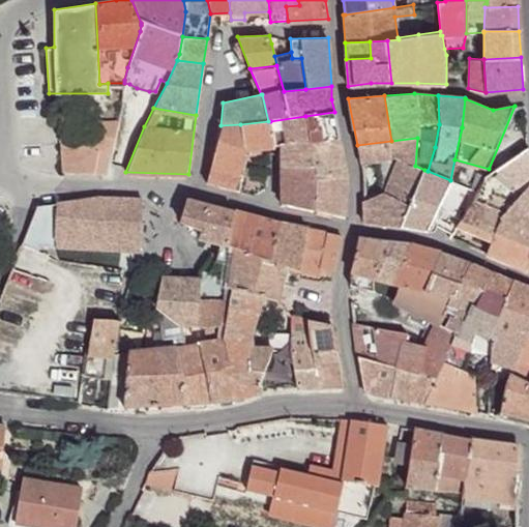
[(305,116),(310,142),(339,137),(334,112),(305,116)]
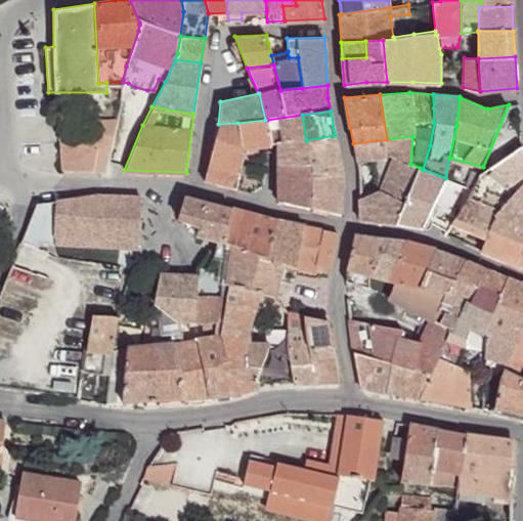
[(267,120),(271,143),(279,142),(306,140),(302,115),(267,120)]
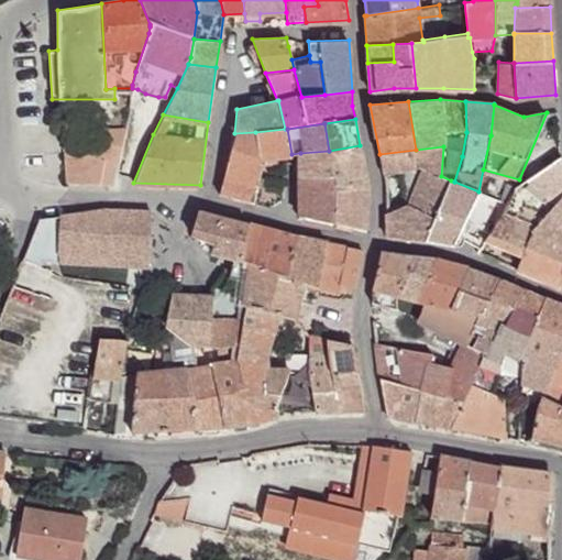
[(63,132),(67,184),(114,185),(127,127),(101,127),(101,132),(63,132)]
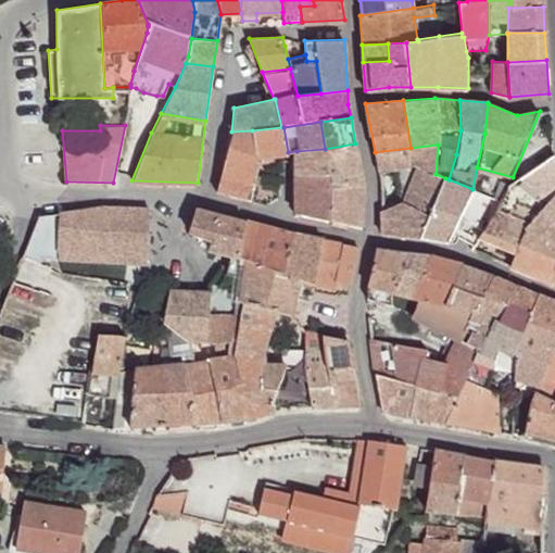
[(231,134),(216,191),(264,203),(277,196),(279,175),(270,174),(270,170),(279,171),(281,154),(288,152),(284,127),(281,127),(252,130),(231,132),(231,134)]
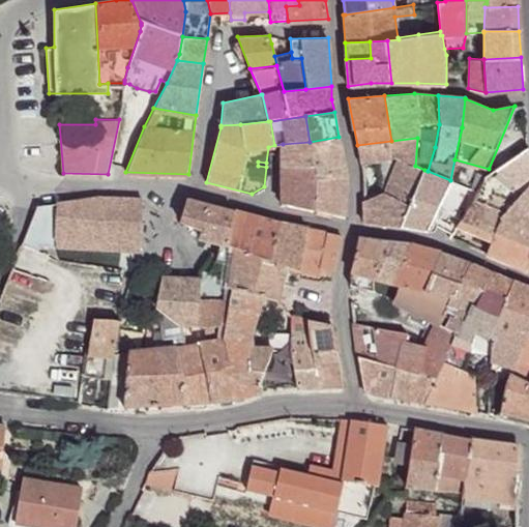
[(283,144),(283,166),(315,166),(316,174),(346,173),(339,137),(310,142),(283,144)]
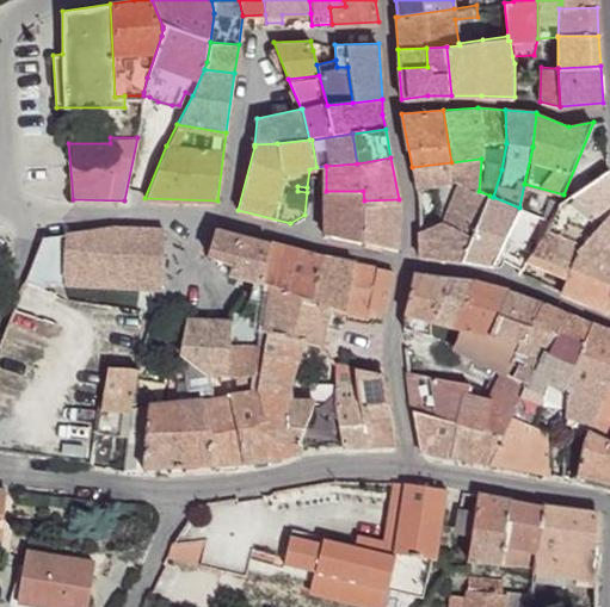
[(412,167),(416,187),(435,185),(453,181),(457,181),(443,220),(473,236),(490,196),(479,191),(481,159),(451,162),(412,167)]
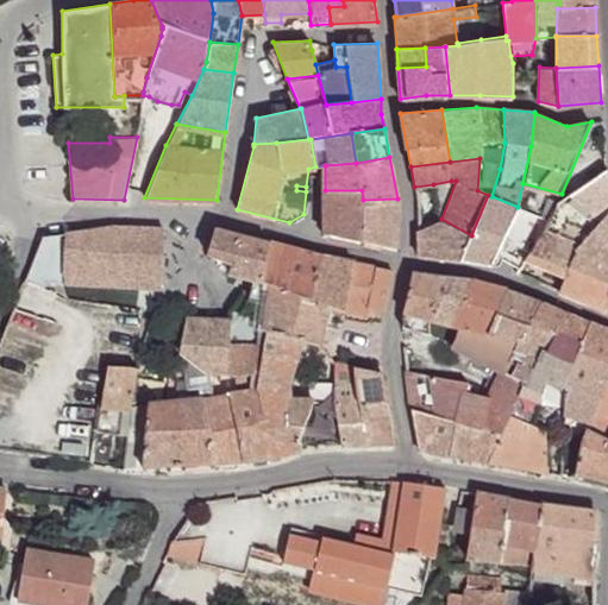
[(547,218),(544,227),(578,243),(572,250),(607,264),(607,169),(607,168),(553,203),(547,218)]
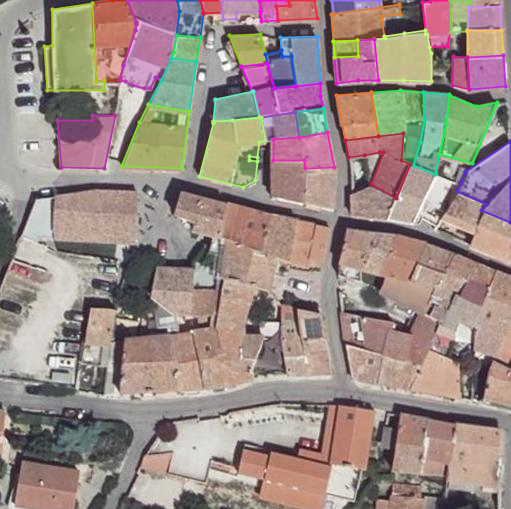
[(368,173),(366,186),(371,184),(383,152),(379,152),(364,155),(368,167),(368,173)]
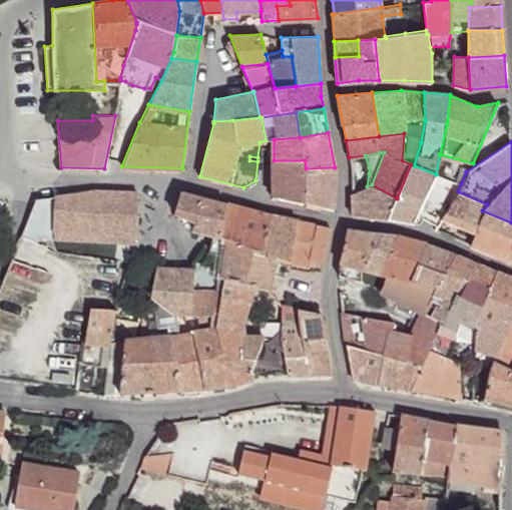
[(270,188),(270,197),(289,201),(290,199),(306,202),(306,168),(305,160),(274,160),(273,189),(270,188)]
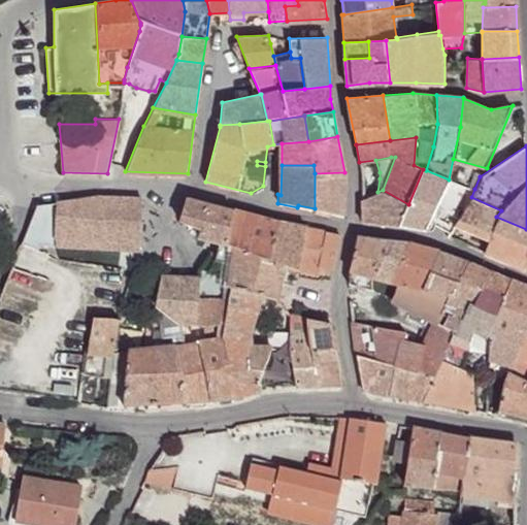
[(408,204),(400,225),(426,230),(430,221),(450,179),(449,179),(426,170),(423,169),(408,204)]
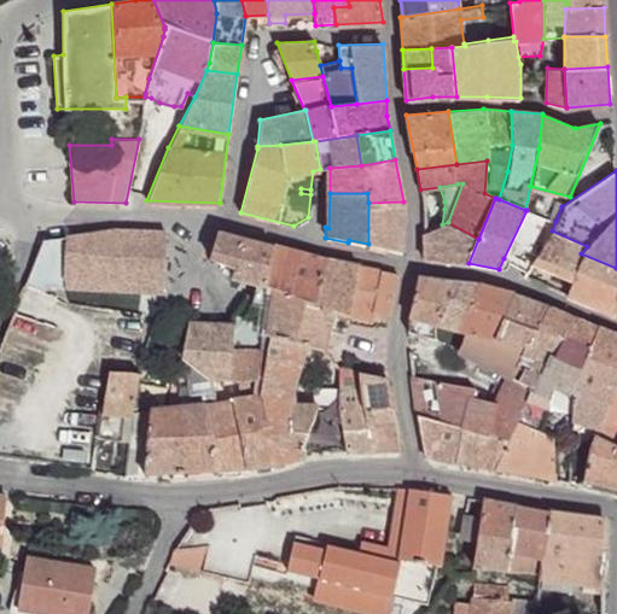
[(556,199),(548,218),(556,221),(562,206),(563,203),(556,199)]
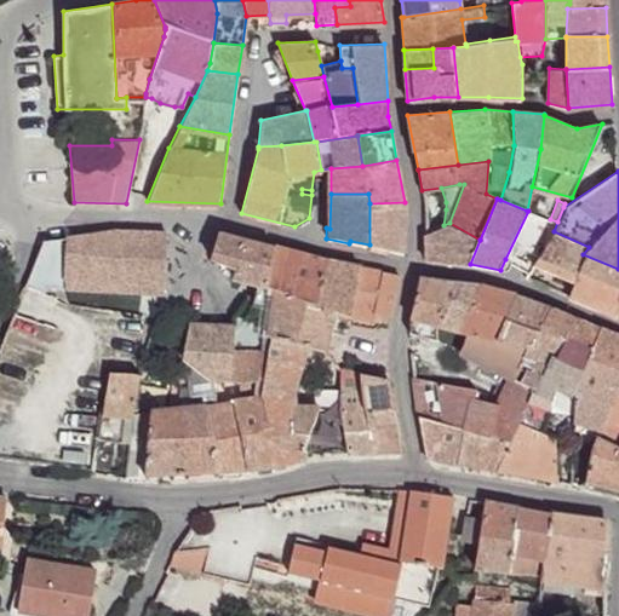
[(370,203),(370,245),(403,253),(405,202),(370,203)]
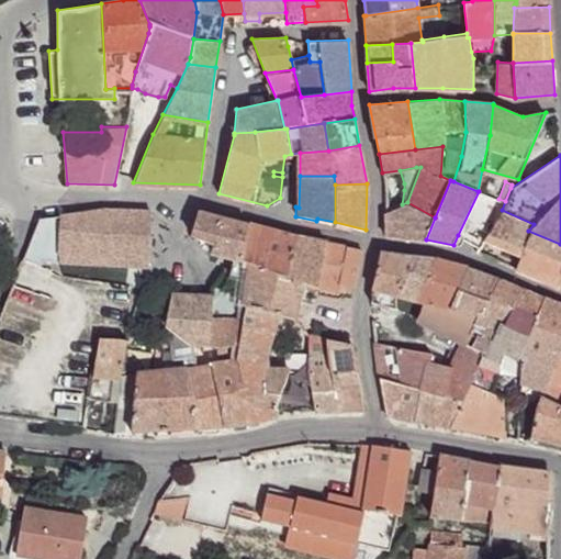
[(479,191),(458,235),(479,247),(484,239),(489,232),(502,210),(505,201),(498,199),(479,191)]
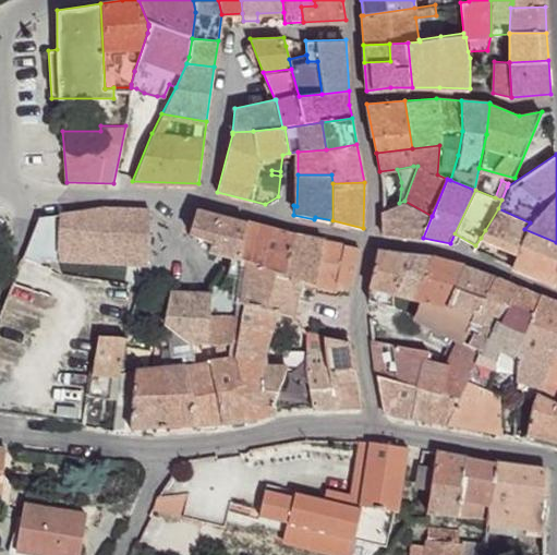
[(382,210),(383,234),(423,238),(432,216),(404,201),(399,203),(382,210)]
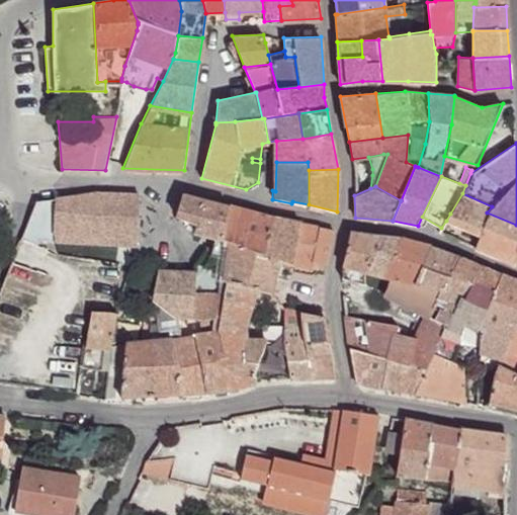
[(20,238),(37,243),(38,238),(53,239),(54,231),(137,236),(139,193),(98,192),(35,199),(20,238)]
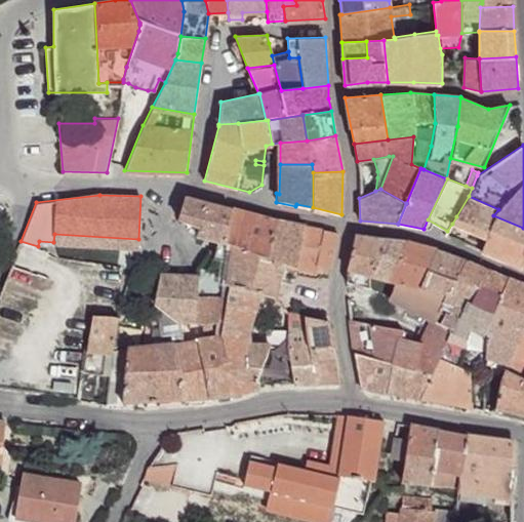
[(218,240),(225,242),(233,206),(185,195),(178,216),(179,223),(197,238),(200,236),(218,240)]
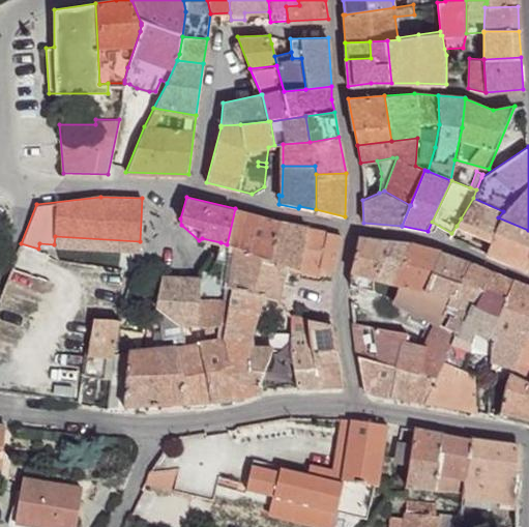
[(473,198),(461,218),(494,232),(486,253),(524,267),(528,256),(528,230),(498,217),(503,211),(473,198)]
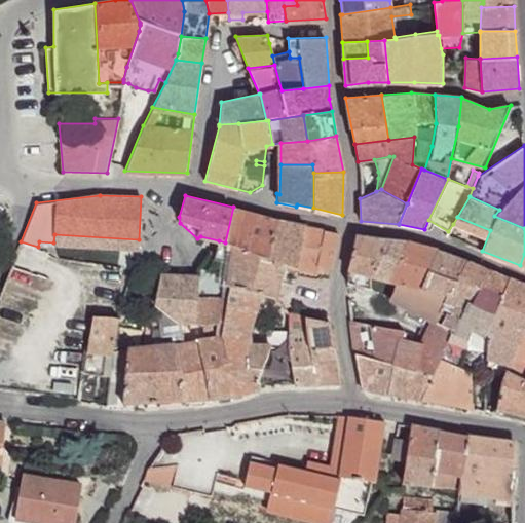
[(233,207),(225,243),(249,250),(270,259),(278,218),(273,217),(273,218),(233,207)]
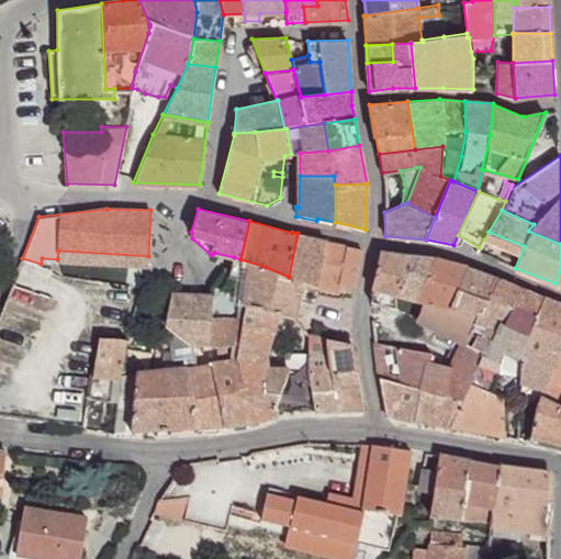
[(489,232),(484,239),(520,255),(524,246),(489,232)]
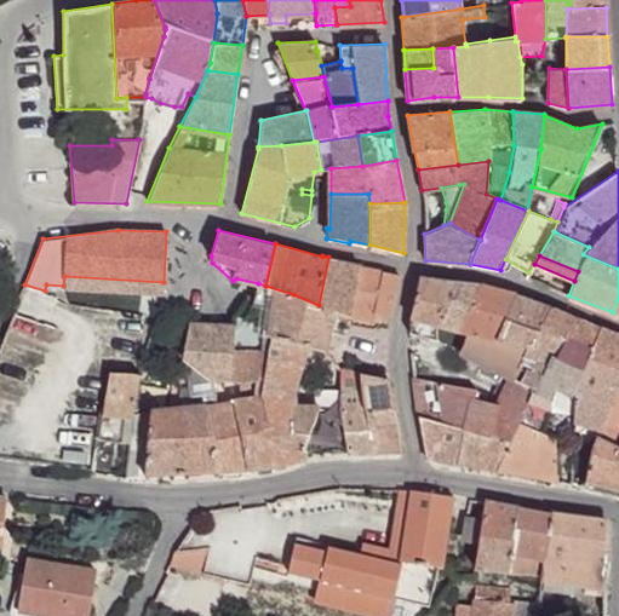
[(328,257),(319,305),(334,310),(350,316),(361,265),(340,260),(328,257)]
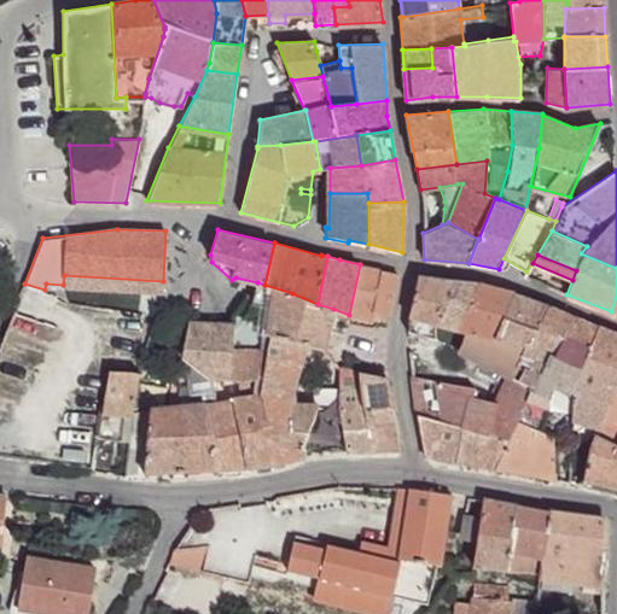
[(360,264),(349,315),(372,320),(373,310),(388,315),(397,272),(360,264)]
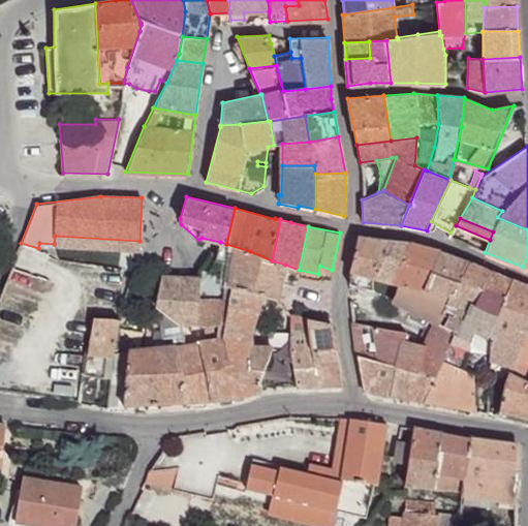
[(55,236),(54,244),(140,249),(140,241),(55,236)]
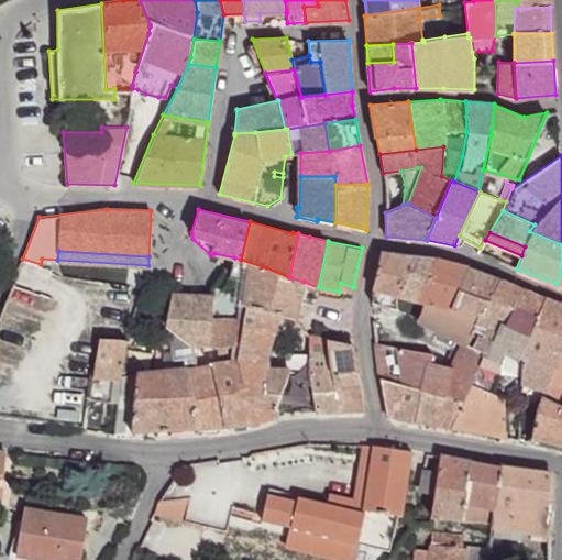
[(372,288),(372,302),(397,308),(399,295),(396,294),(407,255),(381,251),(372,288)]
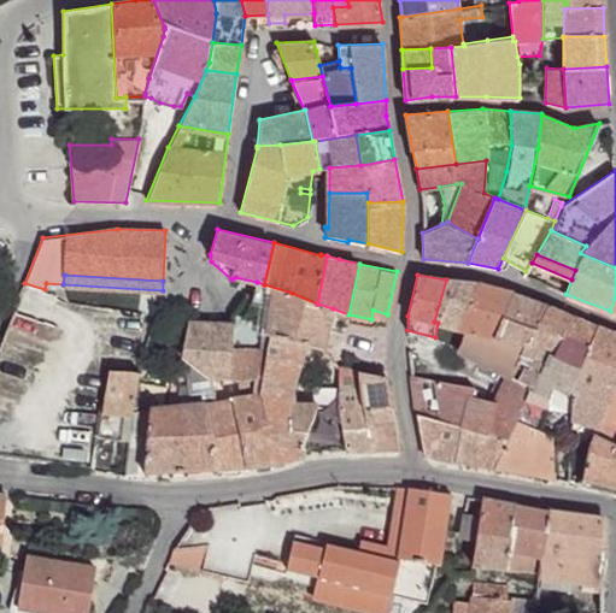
[(434,322),(438,323),(457,328),(477,284),(446,280),(434,322)]
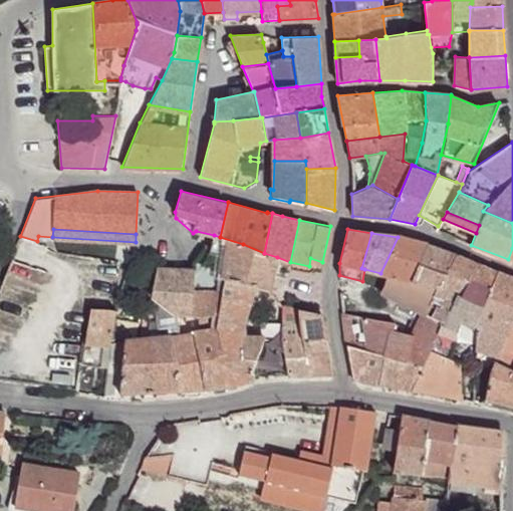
[(193,260),(194,269),(225,276),(255,284),(255,286),(268,289),(269,288),(277,257),(264,253),(243,244),(220,237),(214,235),(209,249),(206,244),(204,245),(193,260)]
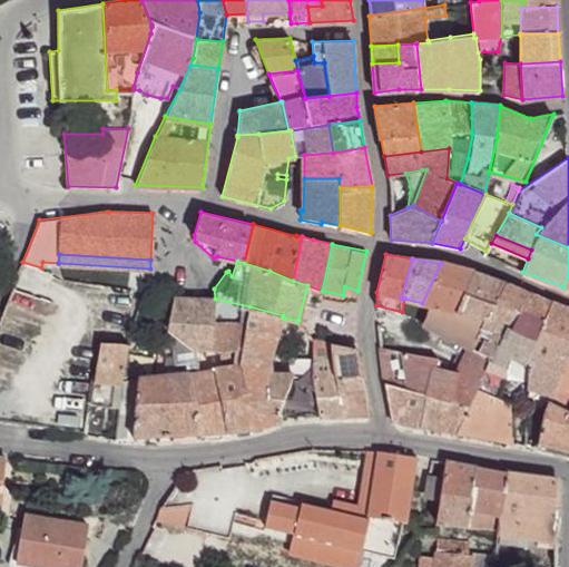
[(441,263),(422,303),(431,305),(455,312),(474,271),(441,263)]
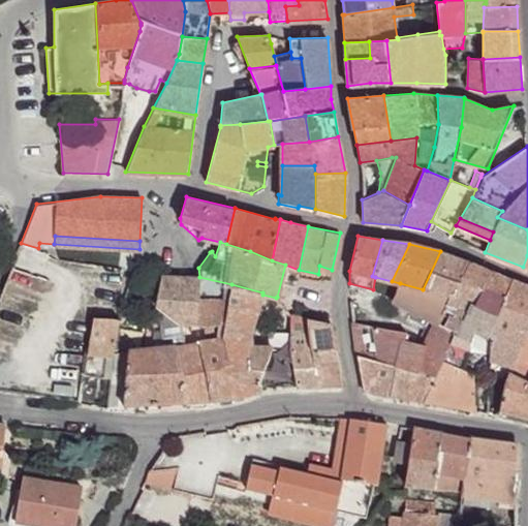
[(440,251),(423,289),(454,298),(461,282),(470,263),(449,254),(440,251)]
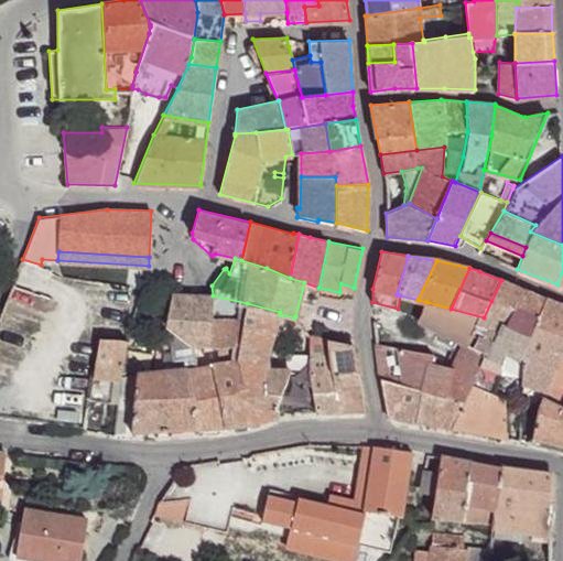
[(472,384),(499,396),(502,386),(495,383),(498,373),(501,363),(505,352),(521,359),(534,327),(545,299),(501,280),(491,301),(512,310),(505,325),(500,323),(493,343),(489,343),(480,367),(472,384)]
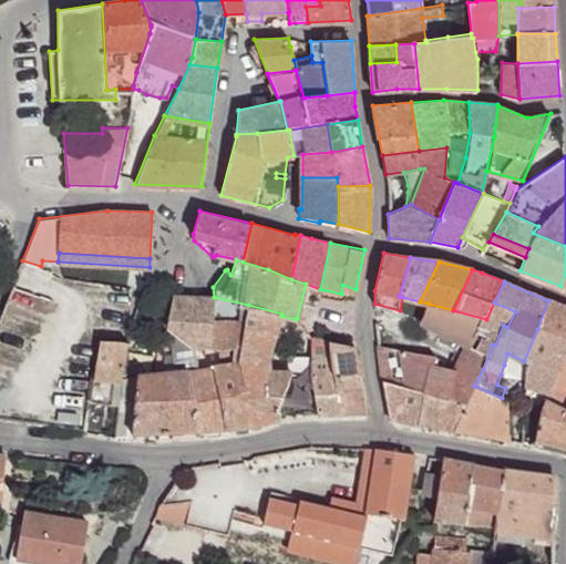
[(168,329),(192,347),(212,347),(214,297),(213,297),(172,296),(166,327),(168,329)]
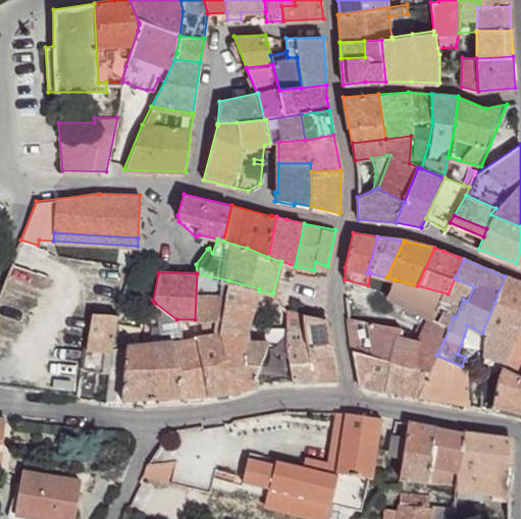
[(195,319),(201,320),(216,319),(220,318),(222,318),(228,280),(197,273),(195,319)]
